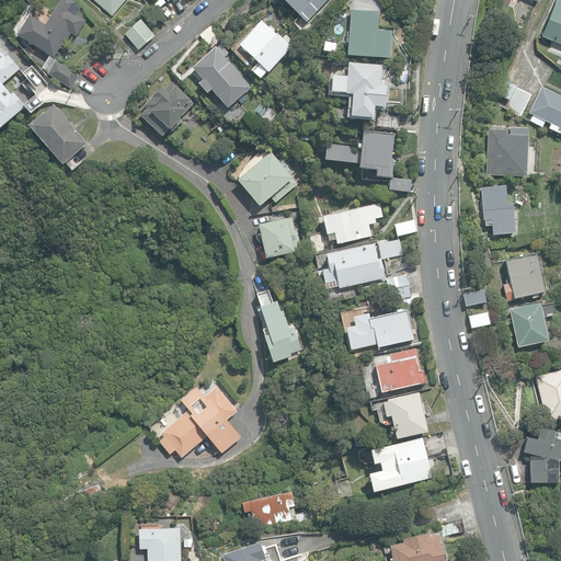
[(31,15),(18,35),(54,57),(59,48),(63,50),(72,34),(77,36),(87,20),(71,10),(76,3),(70,0),(58,0),(44,24),(31,15)]
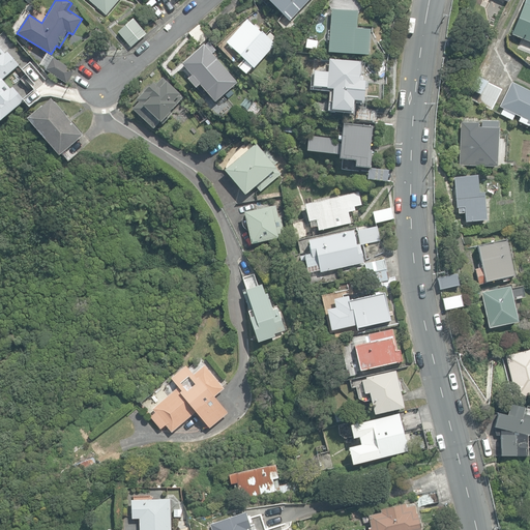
[(89,0),(107,15),(119,0),(89,0)]
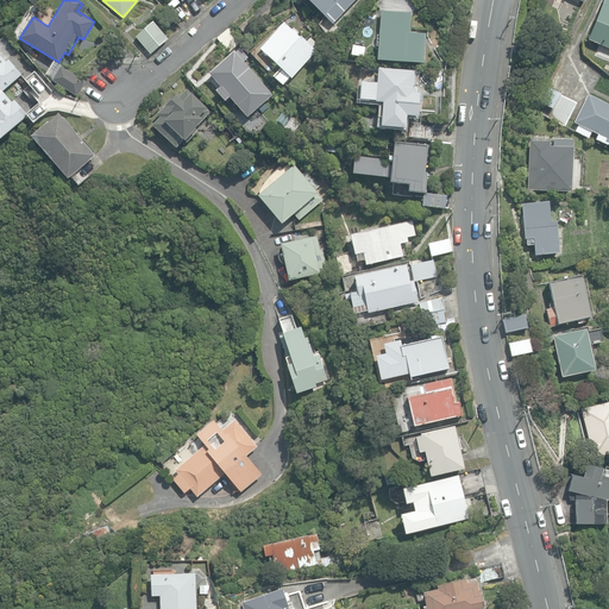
[(307,0),(333,24),(356,0),(307,0)]
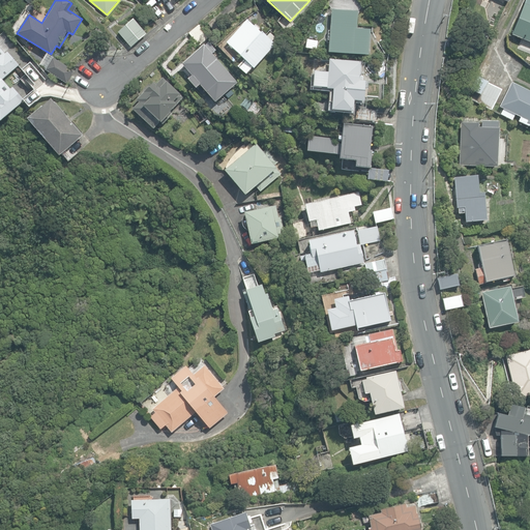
[(529,0),(525,0),(510,34),(529,42),(529,0)]
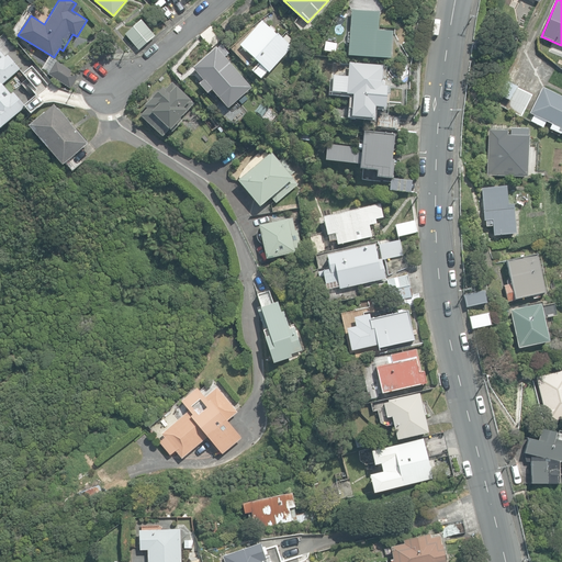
[(349,56),(391,59),(393,32),(378,31),(380,13),(352,11),(350,33),(349,33),(349,34),(348,43),(350,43),(349,56)]
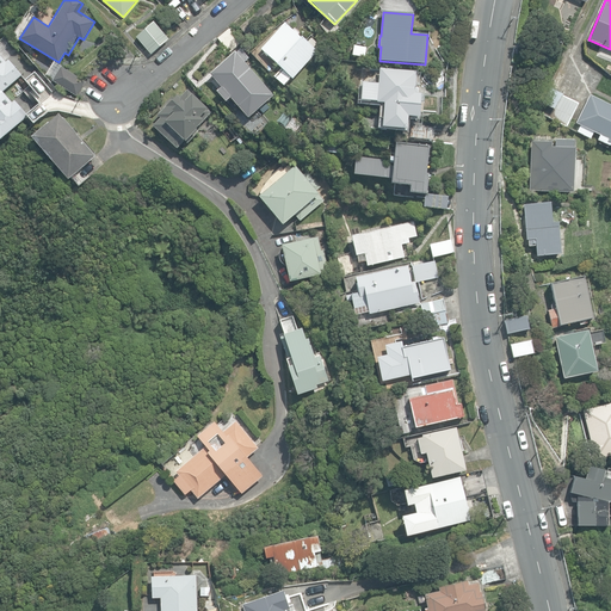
[(240,28),(250,38),(264,26),(254,16),(240,28)]
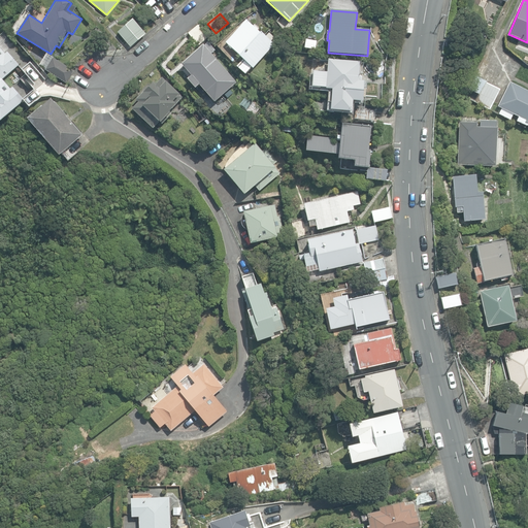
[(119,32),(131,46),(145,34),(133,20),(119,32)]
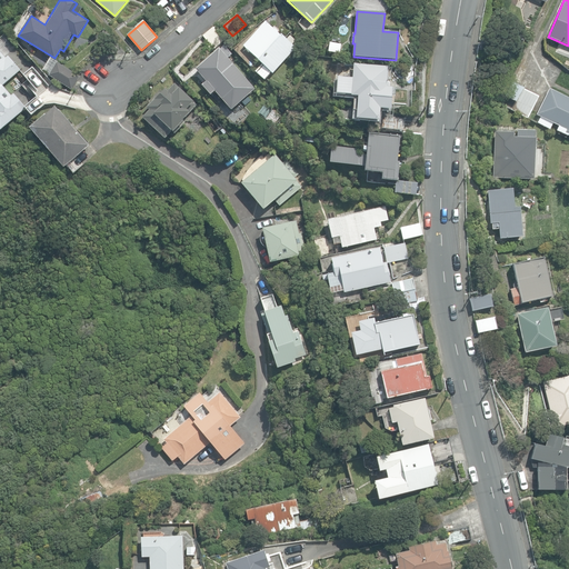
[(256,72),(266,80),(272,72),(273,73),(297,48),(267,21),(245,46),(263,63),(256,72)]
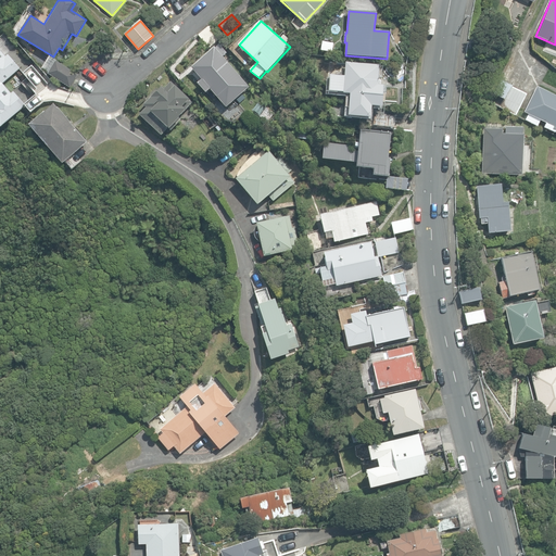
[(199,35),(210,48),(218,40),(207,27),(199,35)]
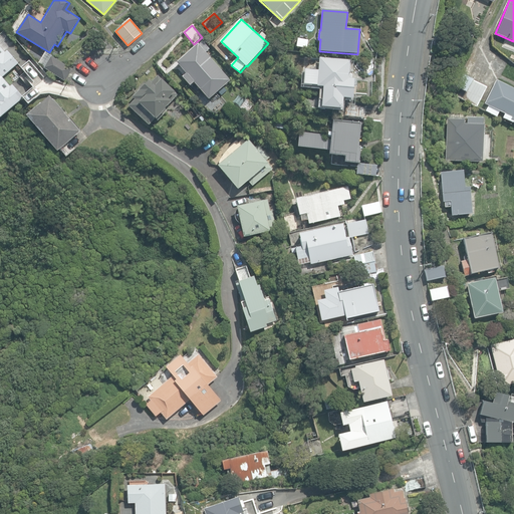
[(460,36),(469,41),(473,35),(463,30),(460,36)]
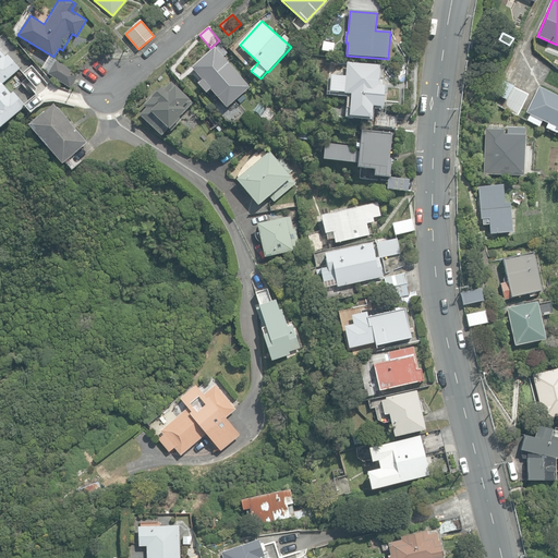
[(323,50),(334,52),(335,43),(324,41),(323,50)]
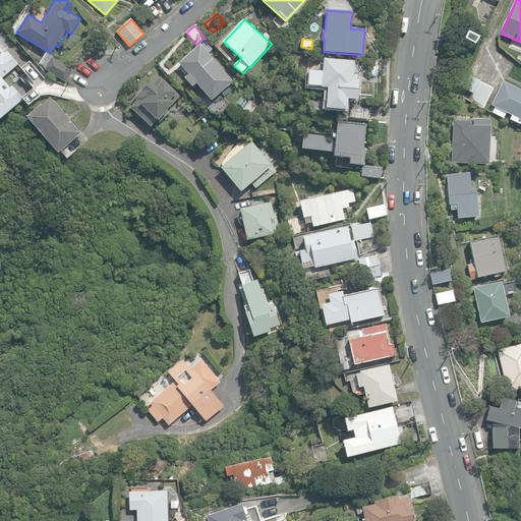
[(197,83),(212,100),(234,81),(209,53),(213,50),(206,42),(203,45),(201,44),(179,63),(189,74),(185,77),(193,87),(197,83)]
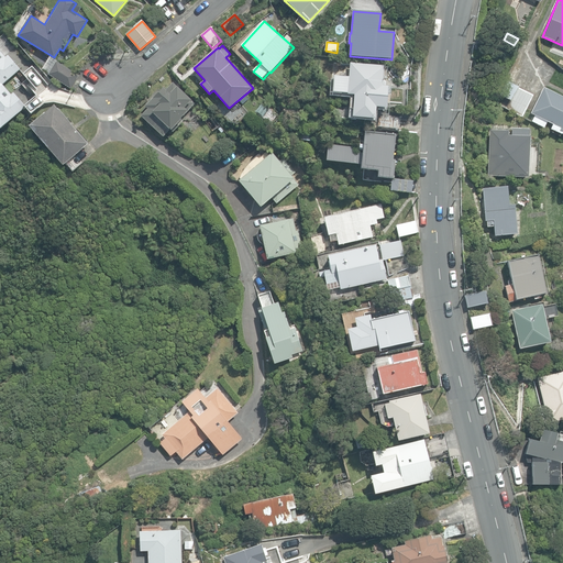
[(327,79),(332,80),(334,59),(324,58),(323,73),(328,74),(327,79)]
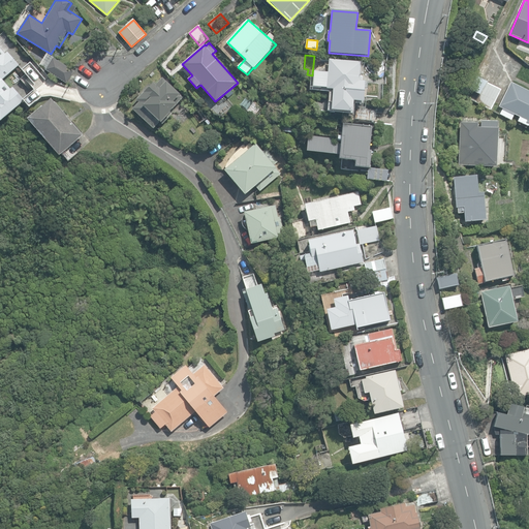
[(47,70),(67,83),(74,71),(54,59),(47,70)]
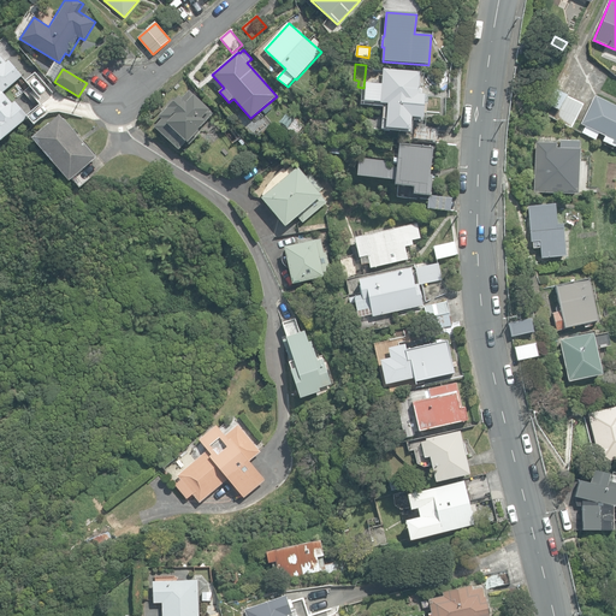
[(386,128),(412,130),(412,117),(424,117),(426,94),(421,94),(422,89),(419,89),(420,72),(383,70),(383,78),(371,77),(371,82),(367,82),(366,101),(380,102),(380,104),(389,104),(386,128)]
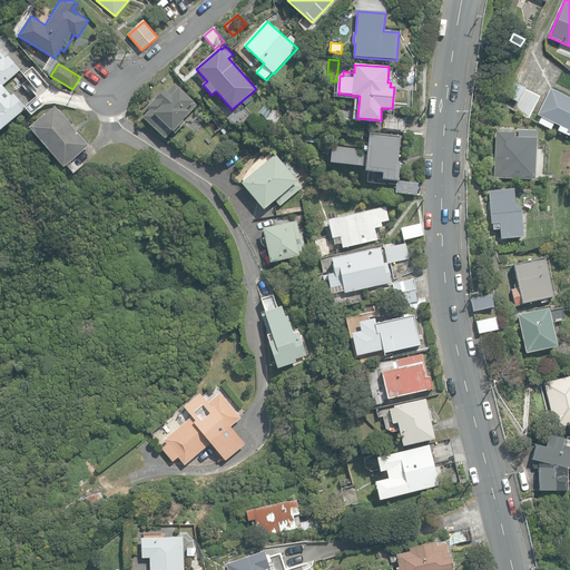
[(501,102),(530,117),(540,97),(511,81),(501,102)]
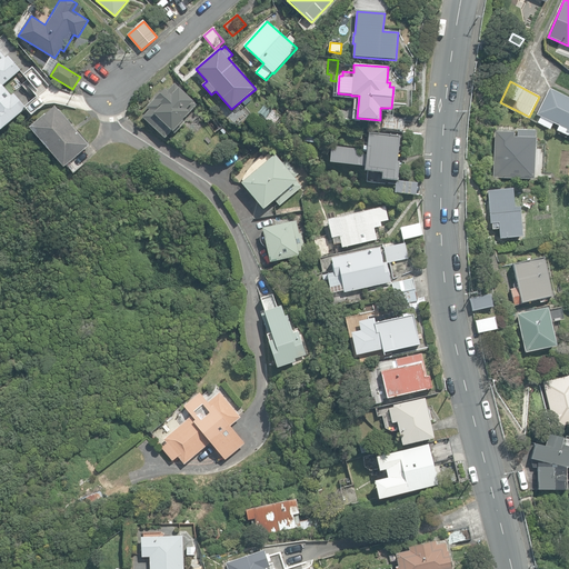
[(142,117),(166,138),(172,131),(175,133),(186,122),(183,120),(198,105),(176,83),(169,90),(166,88),(148,108),(150,109),(142,117)]
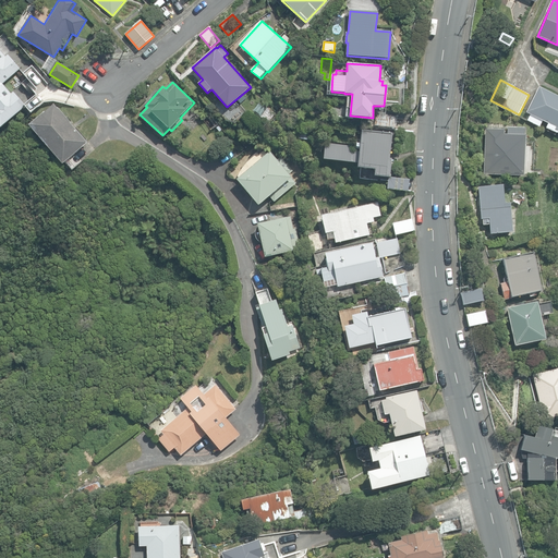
[(298,97),(308,98),(311,85),(299,84),(298,97)]
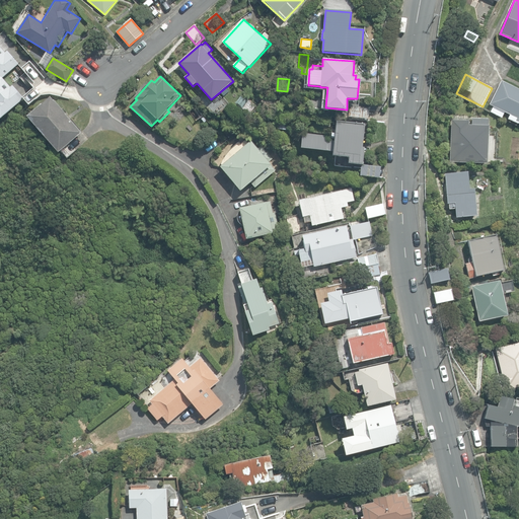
[(518,122),(518,89),(502,81),(490,105),(510,115),(508,119),(518,124),(518,122)]
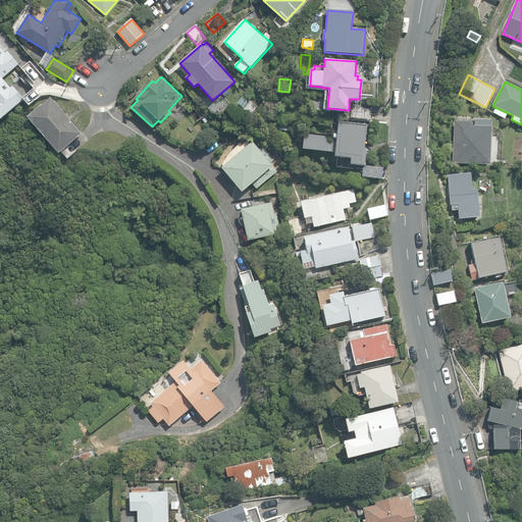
[(314,95),(312,108),(324,109),(325,96),(314,95)]
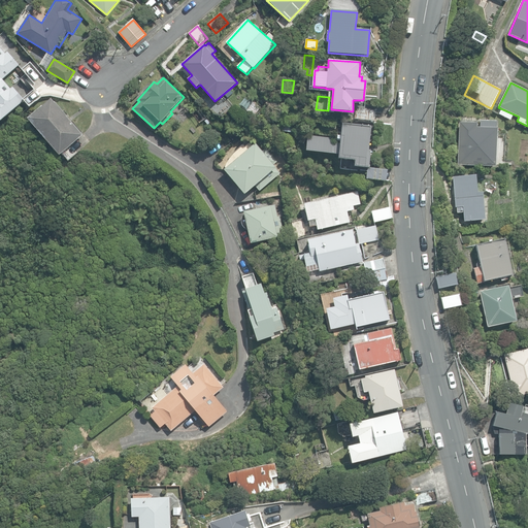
[(29,119),(60,155),(83,135),(52,99),(29,119)]
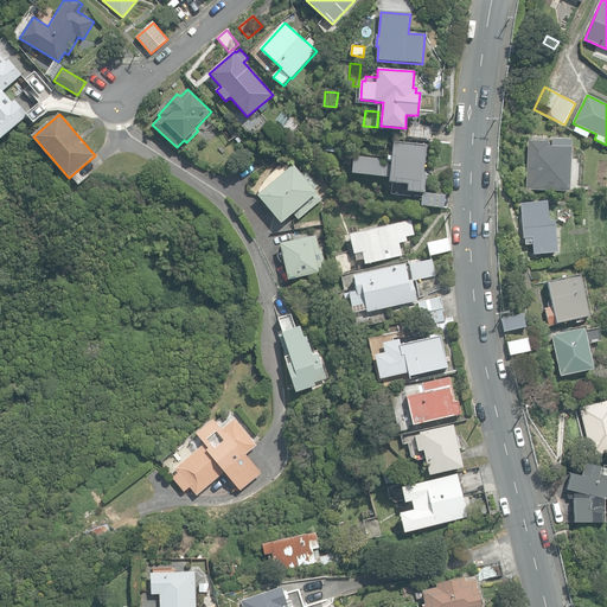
[(408,139),(430,141),(432,127),(409,125),(408,139)]
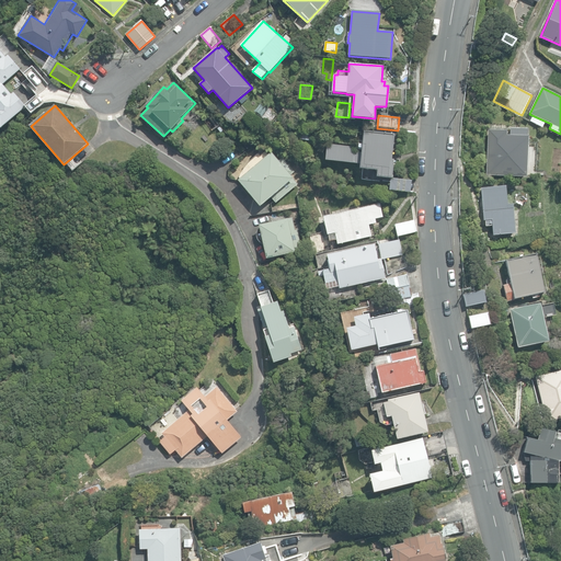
[(487,174),(526,176),(528,136),(527,136),(527,129),(510,128),(510,135),(507,135),(507,132),(489,130),(487,174)]
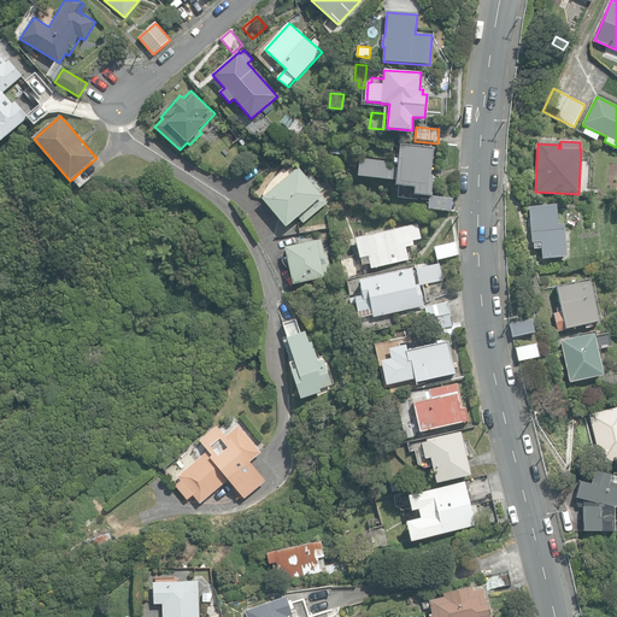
[(415,194),(430,195),(433,176),(430,176),(434,147),(401,144),(399,163),(359,158),(358,176),(398,180),(397,184),(416,187),(415,194)]
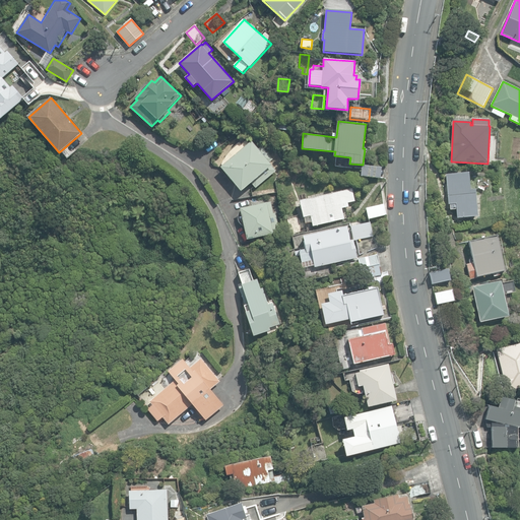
[(219,168),(241,192),(251,183),(255,188),(275,171),(271,166),(272,166),(251,140),(219,168)]
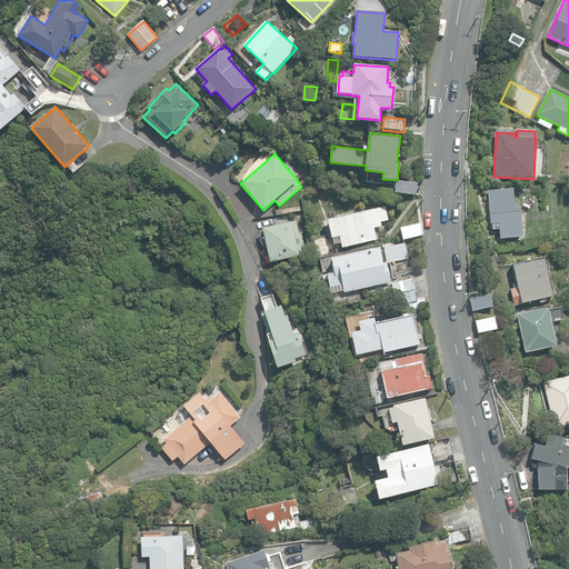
[(396,192),(417,195),(418,183),(397,181),(396,192)]
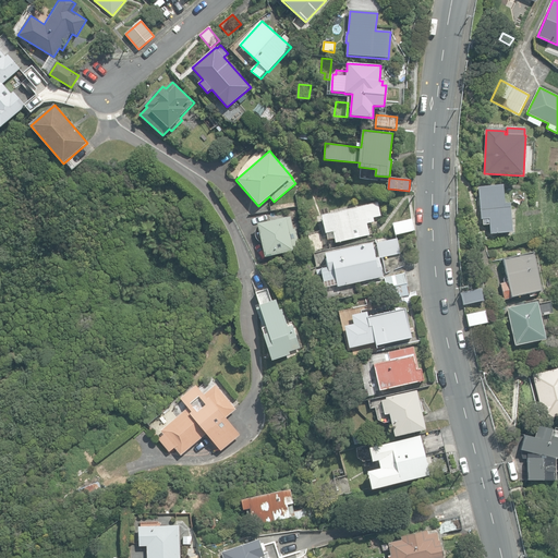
[(489,225),(489,233),(511,232),(509,203),(505,203),(502,184),(477,186),(481,219),(482,219),(483,225),(489,225)]
